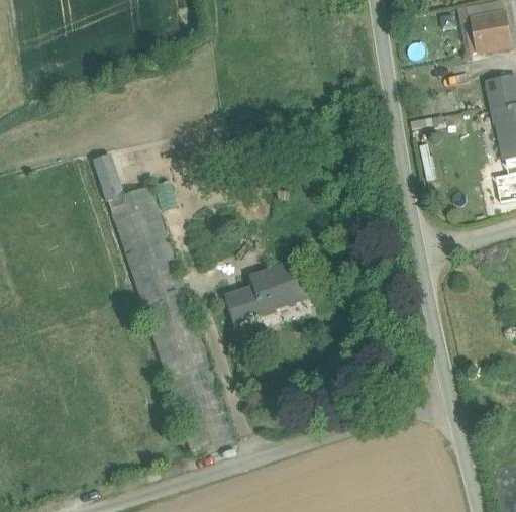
[(506,13),(479,18),(485,49),(512,45),(506,13)]
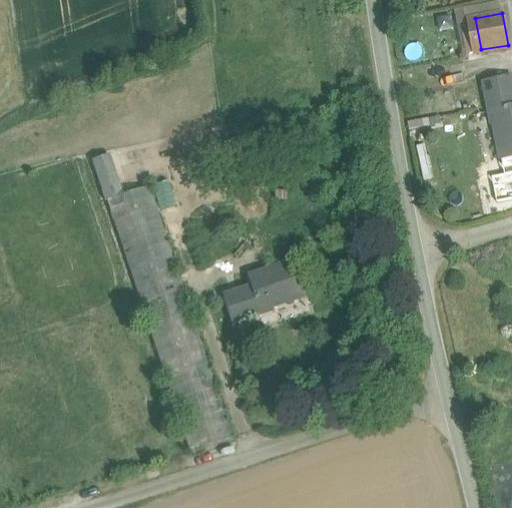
[(511,74),(485,79),(493,122),(495,122),(502,157),(511,155),(511,74)]
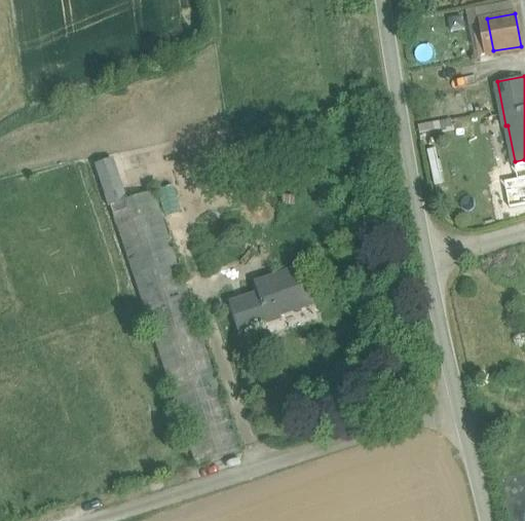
[(113,170),(109,157),(96,161),(109,202),(122,198),(113,170)]
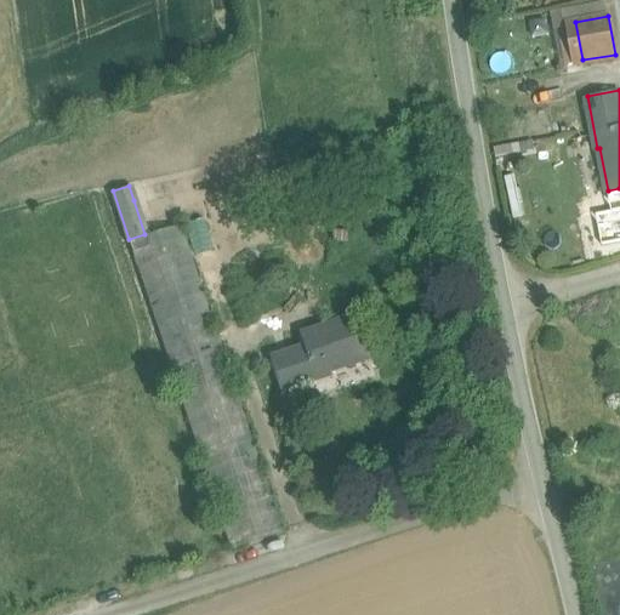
[(191,249),(211,245),(205,216),(185,220),(191,249)]
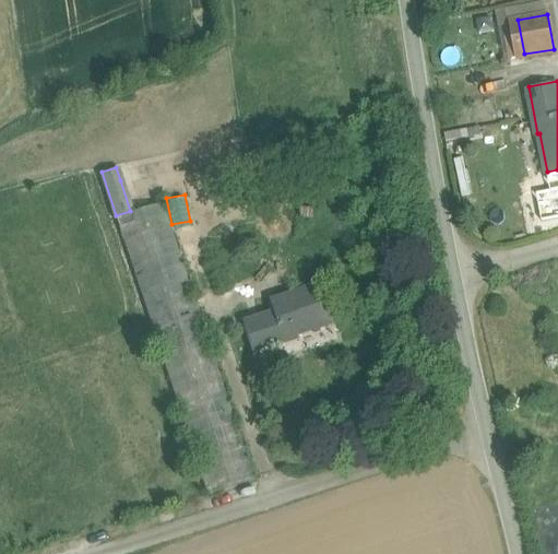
[(194,293),(163,200),(130,211),(116,215),(153,327),(200,310),(194,293)]
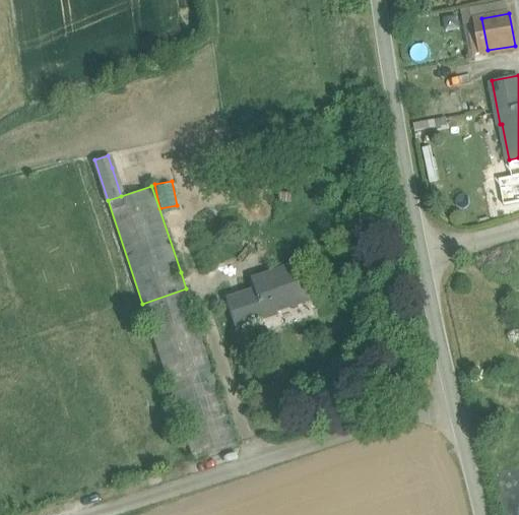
[(301,262),(250,278),(254,288),(224,298),(233,325),(276,311),(276,309),(297,303),(312,298),(301,262)]
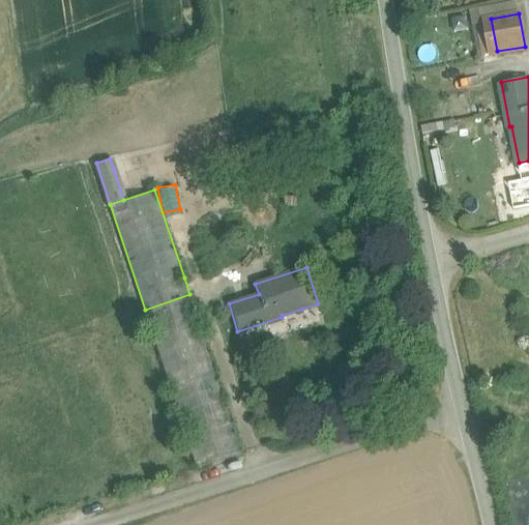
[(189,294),(145,310),(153,333),(198,319),(189,294)]
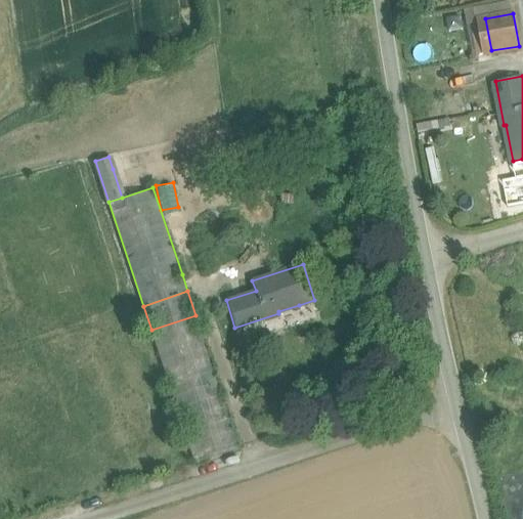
[(195,315),(151,330),(193,461),(238,446),(195,315)]
